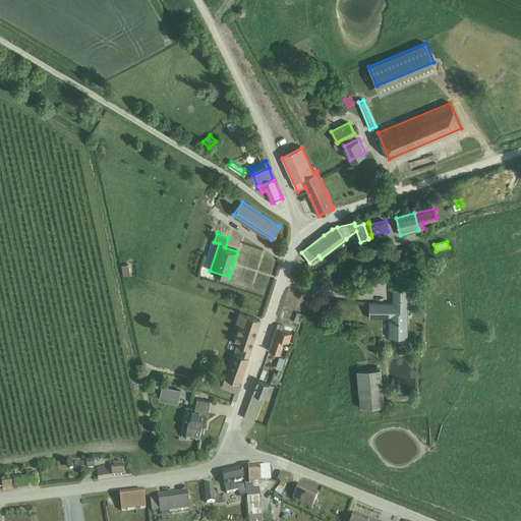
[(128,265),(121,267),(123,277),(130,275),(128,265)]
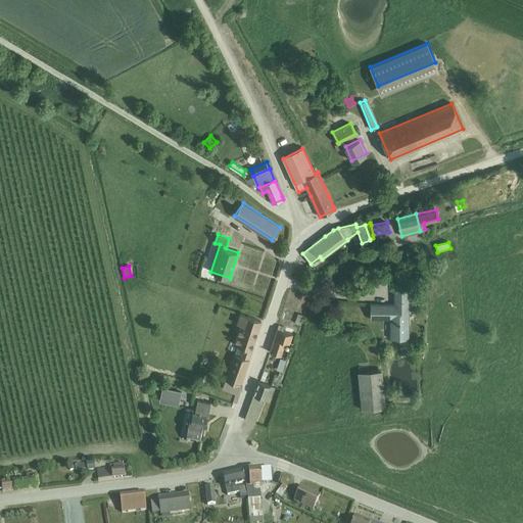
[(394,303),(371,303),(371,319),(390,319),(390,338),(399,338),(399,343),(408,344),(408,338),(410,338),(410,288),(394,288),(394,303)]
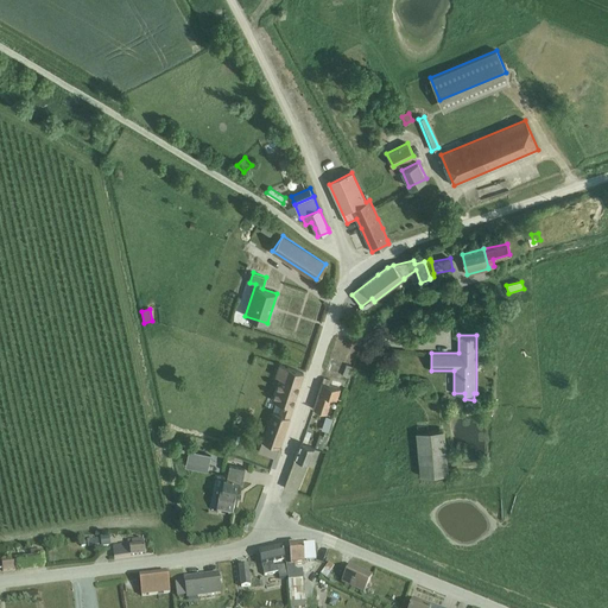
[(261,442),(279,448),(290,418),(293,406),(292,406),(304,373),(279,365),(276,377),(279,378),(272,400),(277,401),(261,442)]
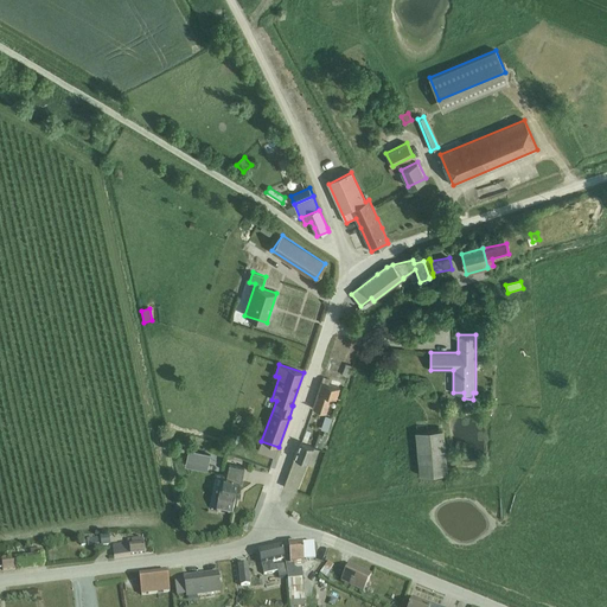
[(346,365),(342,376),(349,378),(352,366),(346,365)]
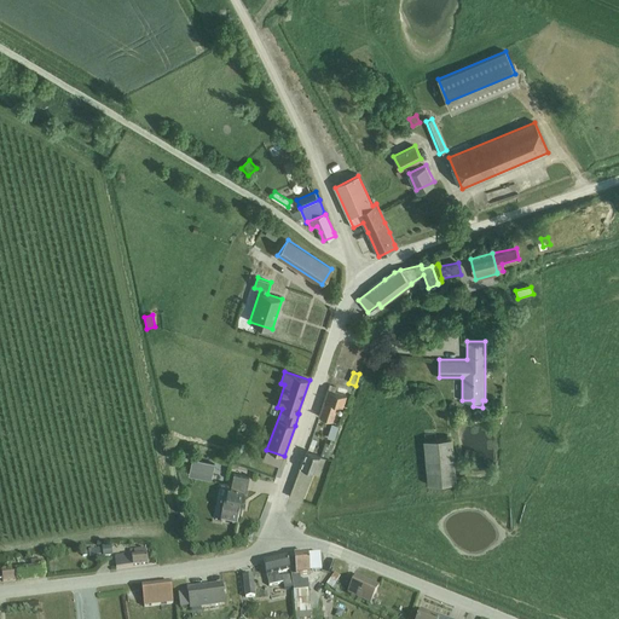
[(329,386),(319,417),(333,421),(336,411),(335,411),(336,408),(343,410),(347,397),(335,393),(337,388),(329,386)]
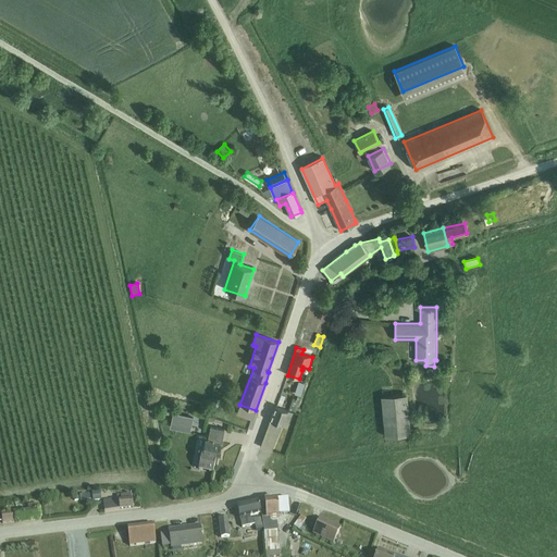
[(299,382),(295,394),(301,396),(306,384),(299,382)]
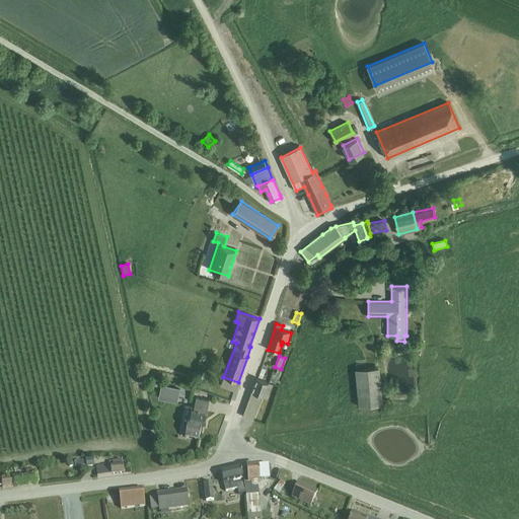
[(379,368),(355,370),(358,406),(383,404),(379,368)]
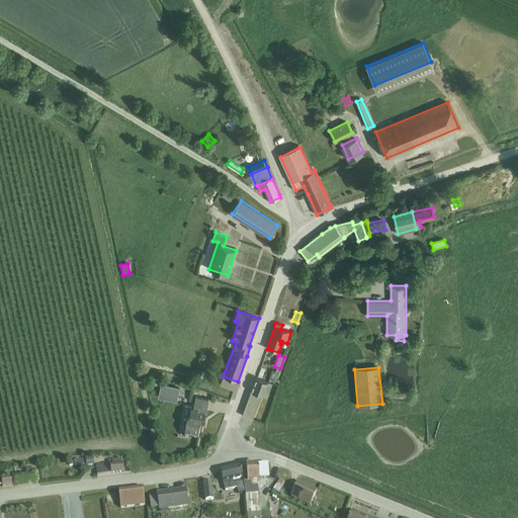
[(272,369),(268,380),(274,382),(278,371),(272,369)]
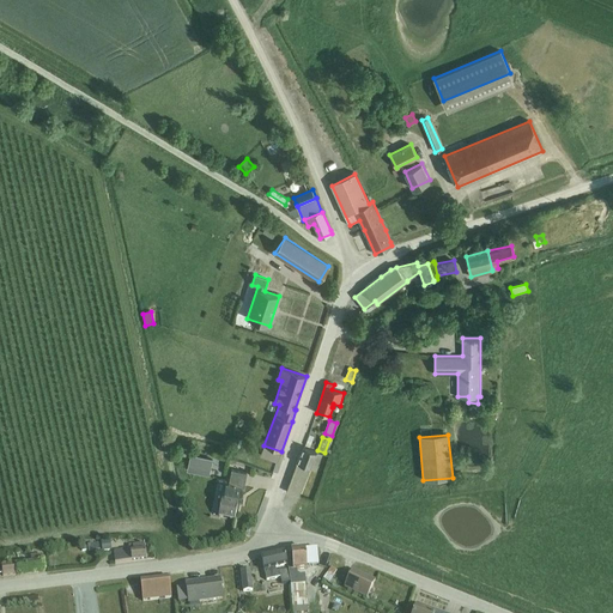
[(281,451),(263,445),(260,456),(278,462),(281,451)]
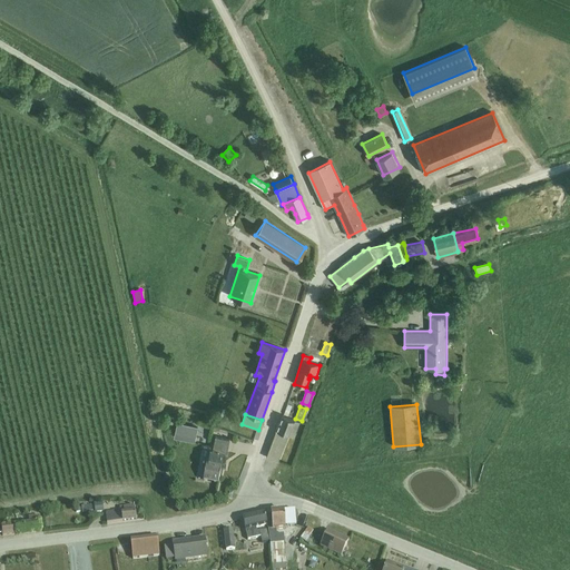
[(283,415),(266,458),(272,460),(278,462),(288,435),(295,438),(296,433),(295,433),(300,423),(283,415)]
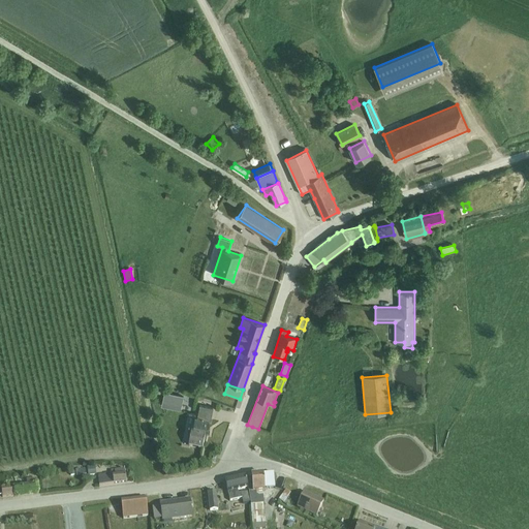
[(164,392),(161,406),(180,409),(183,396),(164,392)]
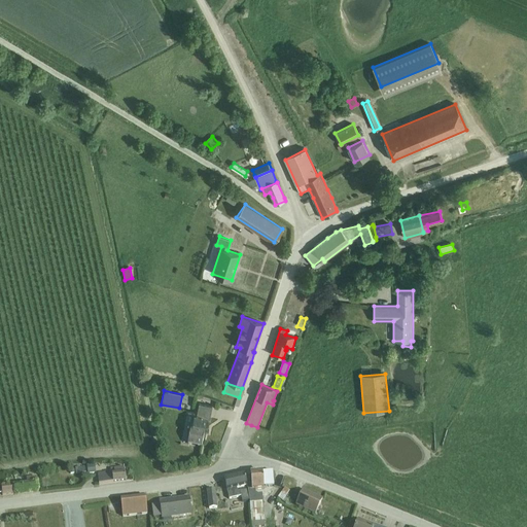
[(189,426),(187,433),(189,433),(188,434),(190,435),(187,445),(202,448),(204,442),(206,442),(209,426),(207,425),(208,420),(210,420),(213,405),(200,402),(197,416),(195,416),(192,425),(190,424),(190,426),(189,426)]
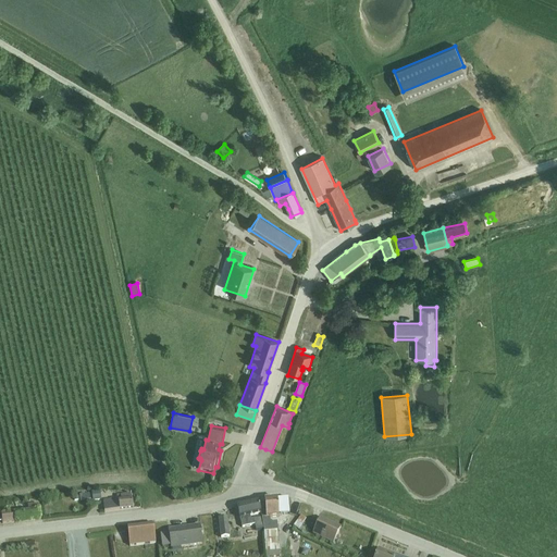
[(100,492),(91,492),(93,502),(101,500),(100,492)]
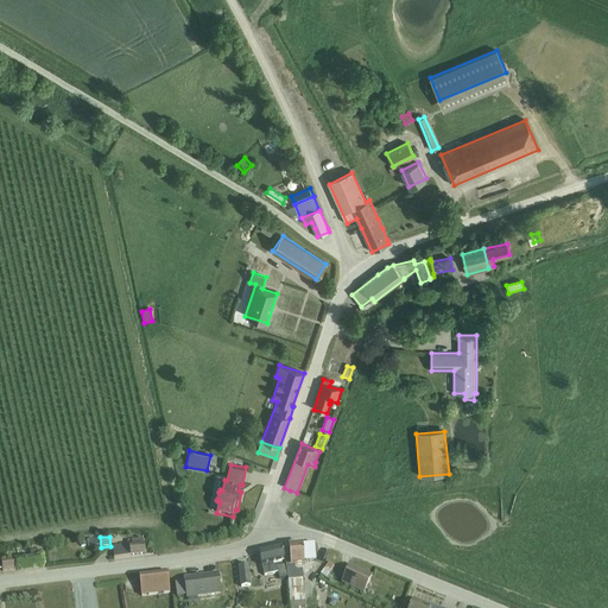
[(128,545),(113,548),(114,559),(145,555),(144,542),(141,542),(141,539),(127,542),(128,545)]
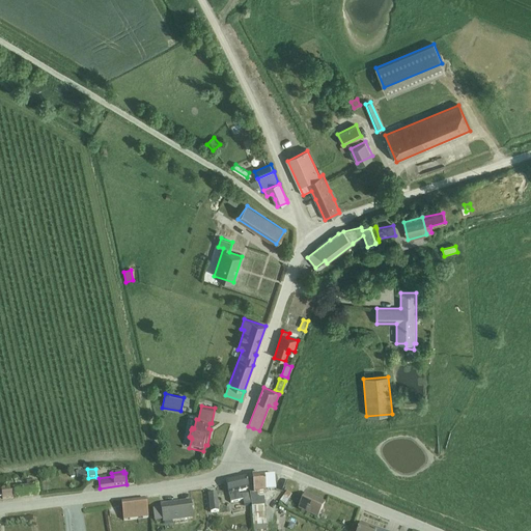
[(275,475),(252,477),(254,495),(250,495),(251,504),(252,509),(253,526),(267,525),(266,506),(264,499),(258,499),(258,495),(266,494),(266,491),(276,490),(275,475)]
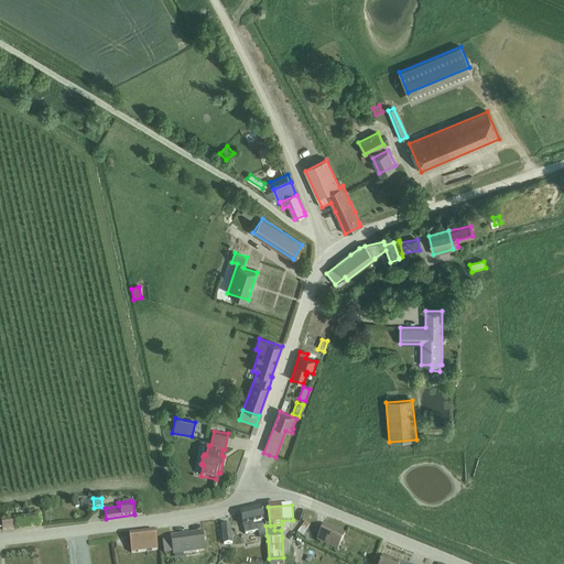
[(258,532),(260,538),(267,535),(266,525),(270,525),(268,507),(262,508),(262,507),(240,512),(246,534),(258,532)]
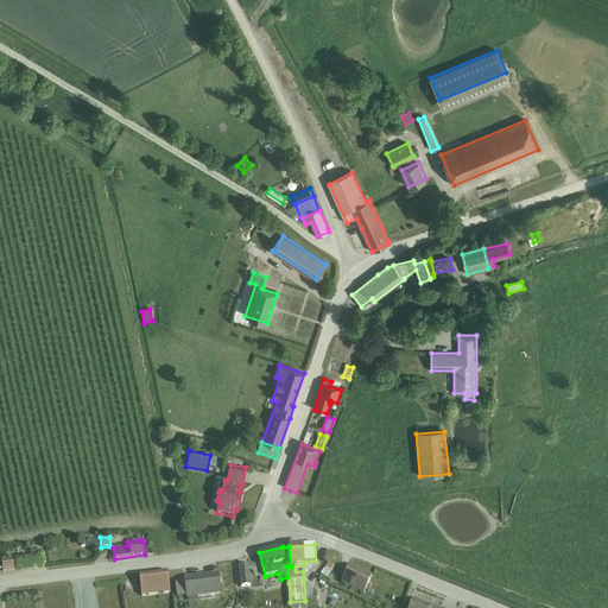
[(329,563),(321,575),(325,578),(335,567),(329,563)]
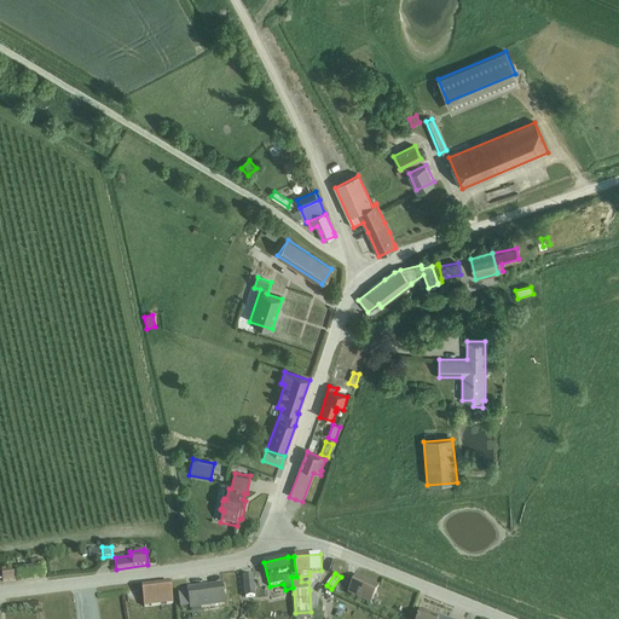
[(253,576),(243,577),(246,599),(255,597),(253,576)]
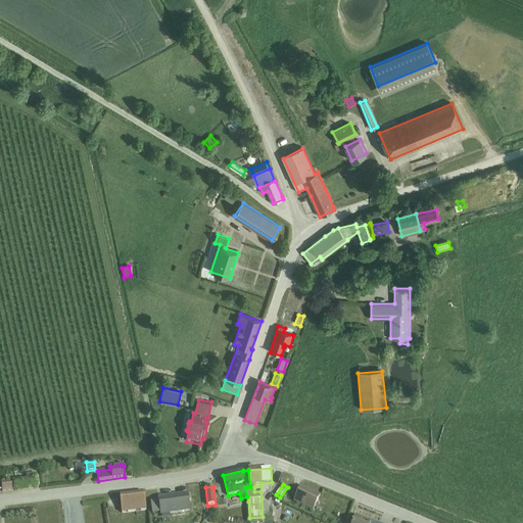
[(301,486),(294,502),(313,512),(321,495),(301,486)]
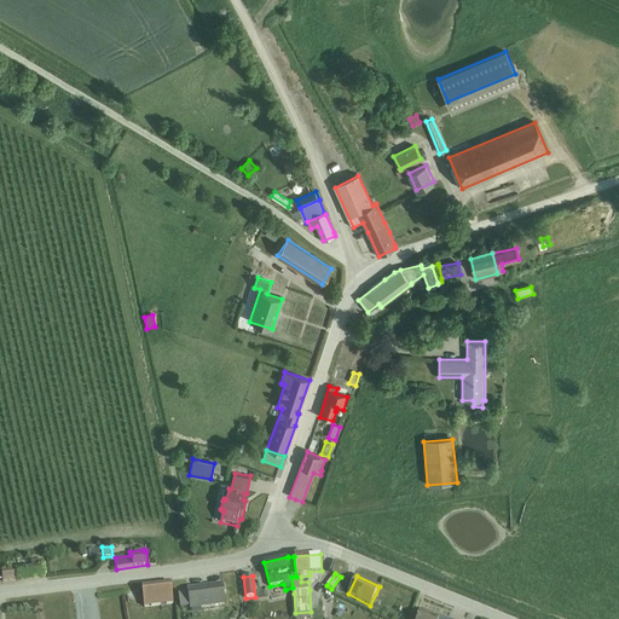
[(171,583),(142,586),(144,608),(173,605),(171,583)]
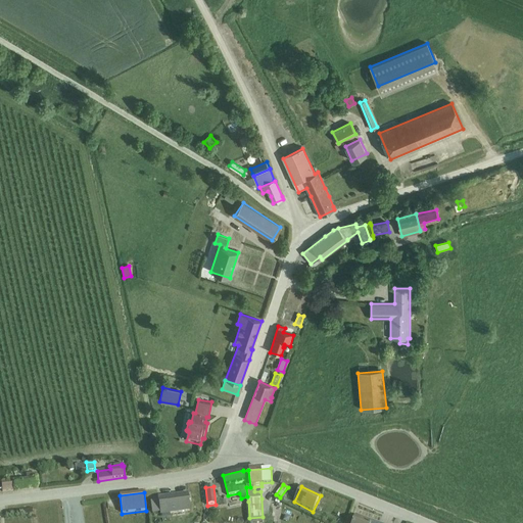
[(158,502),(151,503),(153,515),(160,514),(160,516),(190,512),(188,494),(158,498),(158,502)]
